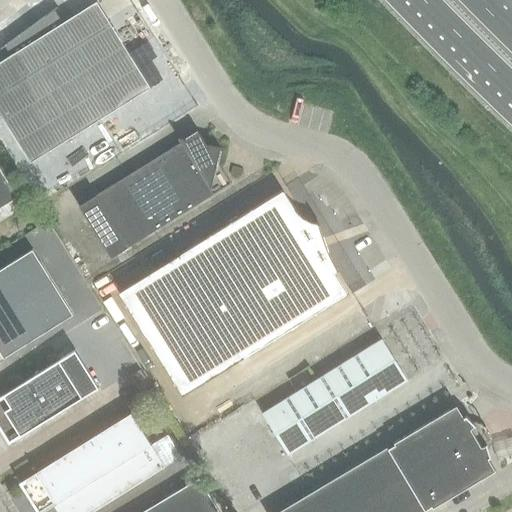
[(10,55),(0,61),(0,115),(30,163),(150,88),(96,2),(62,23),(54,10),(57,8),(56,7),(0,47),(0,48),(0,49),(4,46),(10,55)]
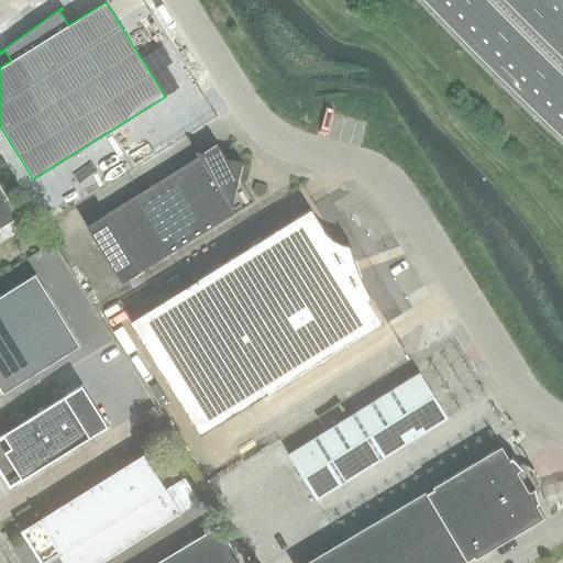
[(227,158),(225,158),(218,145),(205,154),(196,152),(195,152),(198,157),(86,227),(121,284),(253,201),(238,177),(241,162),(227,158)]
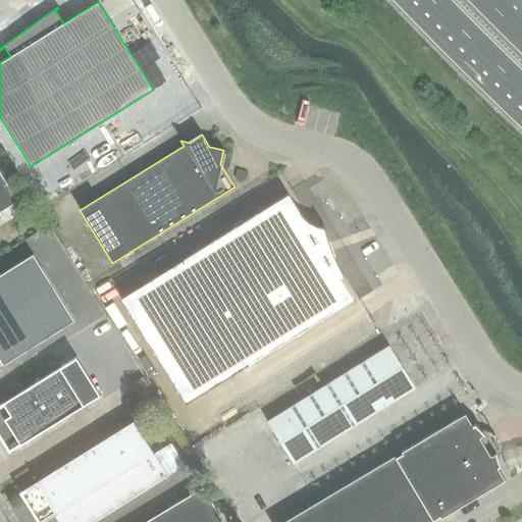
[(17,201),(0,171),(0,223),(6,219),(1,211),(17,201)]
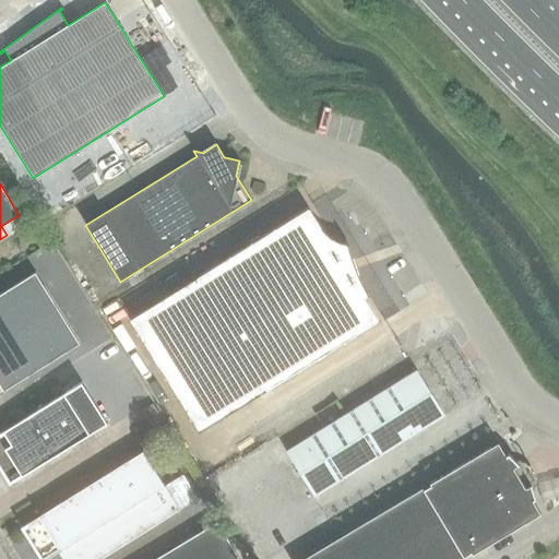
[(199,432),(377,321),(364,298),(367,296),(368,296),(369,296),(363,284),(357,272),(353,259),(348,245),(347,245),(339,244),(329,238),(322,232),(308,209),(129,320),(199,432)]
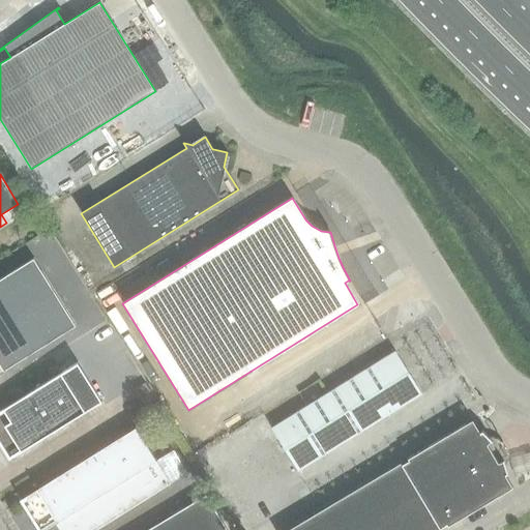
[(33,258),(0,278),(0,373),(4,371),(3,370),(75,325),(33,258)]
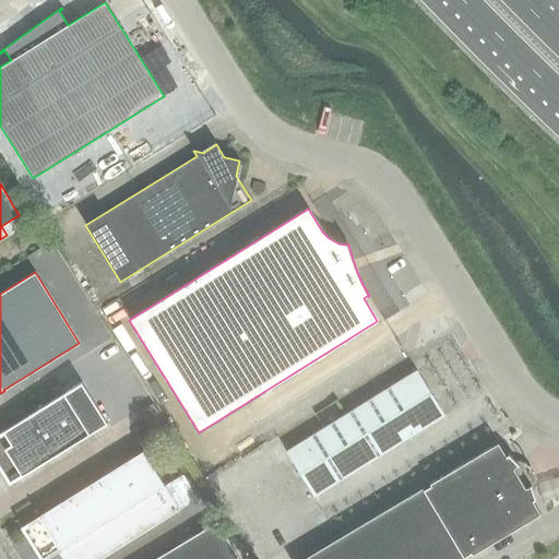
[(286,452),(313,497),(444,415),(416,370),(286,452)]
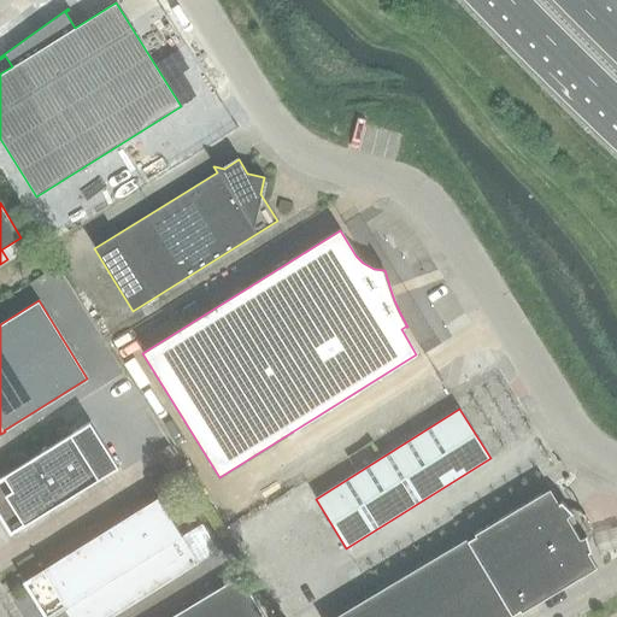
[(90,422),(0,477),(0,516),(11,534),(24,526),(118,468),(90,422)]
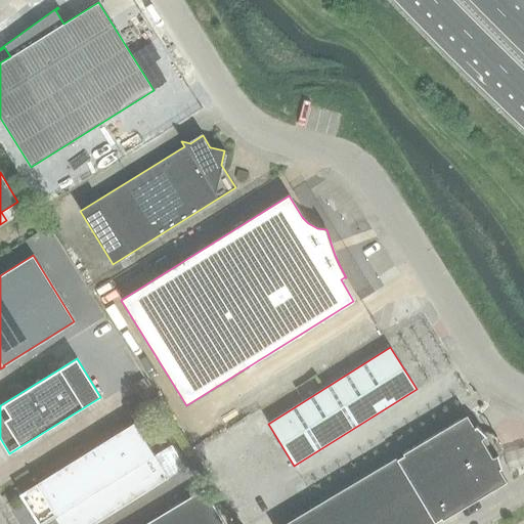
[(499,470),(501,469),(497,454),(486,436),(476,426),(474,428),(467,416),(402,453),(403,455),(397,459),(396,457),(284,523),(435,523),(436,523),(435,522),(441,519),(442,520),(507,482),(499,470)]
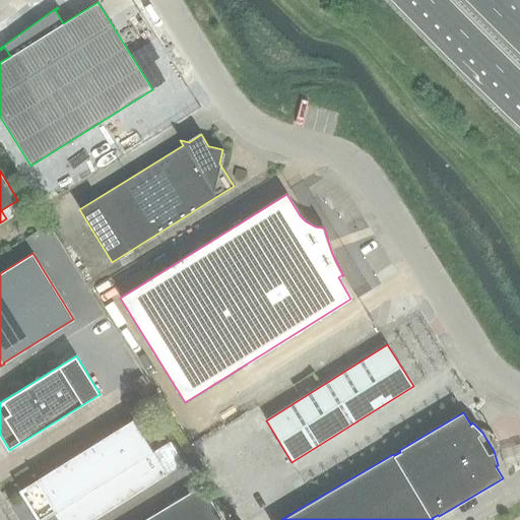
[(131,421),(86,450),(87,452),(79,457),(77,455),(20,491),(39,519),(41,519),(53,512),(57,519),(92,519),(139,492),(167,474),(152,452),(132,419),(131,420),(131,421)]
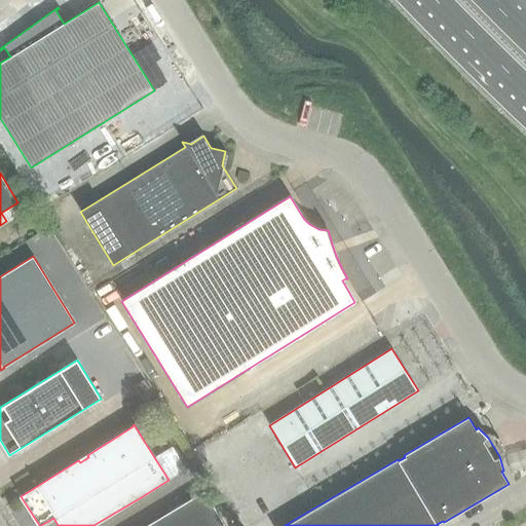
[(224,525),(203,492),(147,525),(224,525)]
